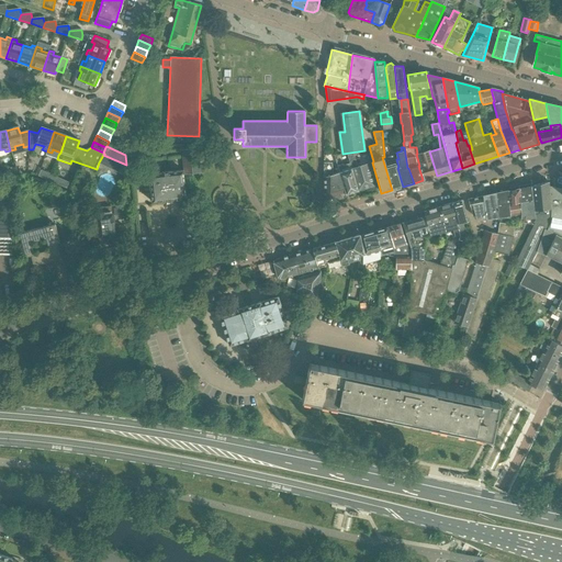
[(197,149),(182,150),(184,170),(184,173),(200,171),(197,149)]
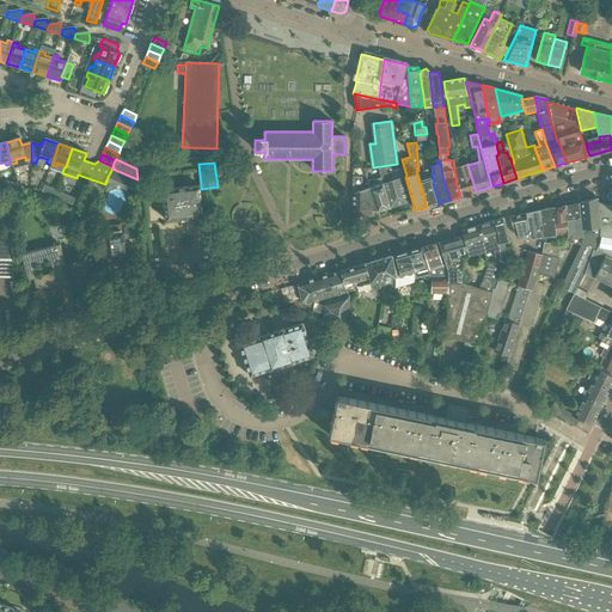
[(453,167),(457,181),(456,181),(460,196),(476,191),(467,165),(466,164),(454,167),(453,167)]
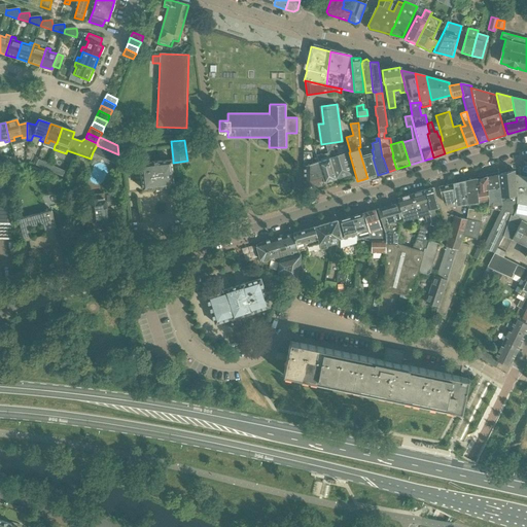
[(119,166),(118,154),(97,145),(93,152),(119,166)]
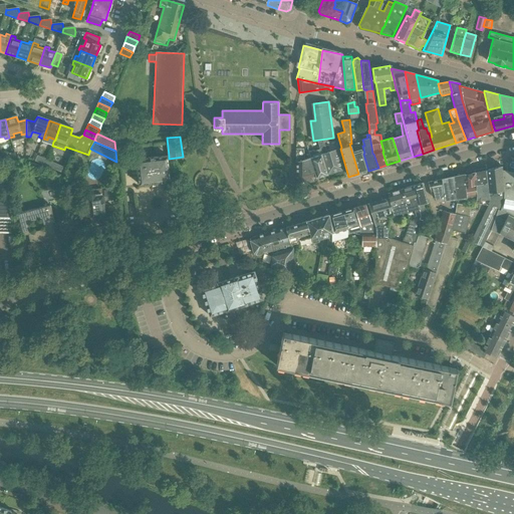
[(324,142),(318,142),(327,175),(343,170),(337,150),(327,153),(324,142)]
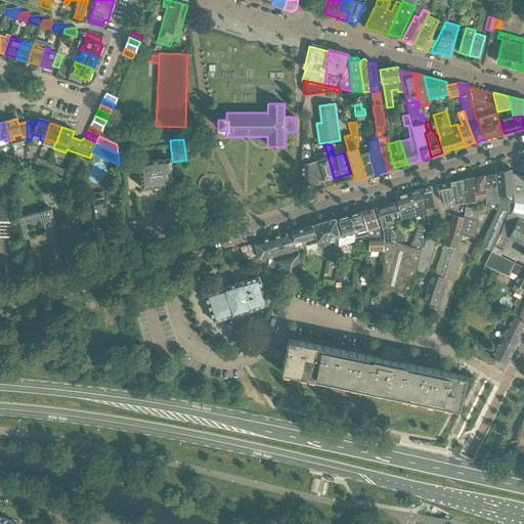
[(360,145),(358,146),(356,146),(365,177),(376,174),(370,157),(367,157),(366,151),(362,153),(360,145)]
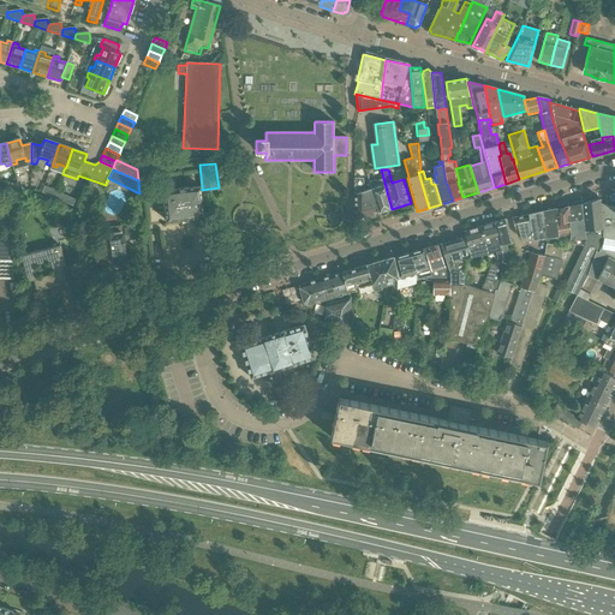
[(354,178),(354,220),(377,213),(371,190),(370,190),(364,191),(364,178),(354,178)]
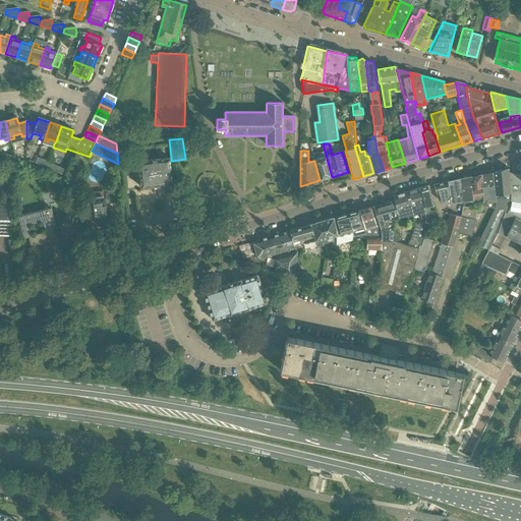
[(317,152),(312,154),(314,161),(320,180),(331,177),(325,157),(323,152),(319,153),(317,152)]
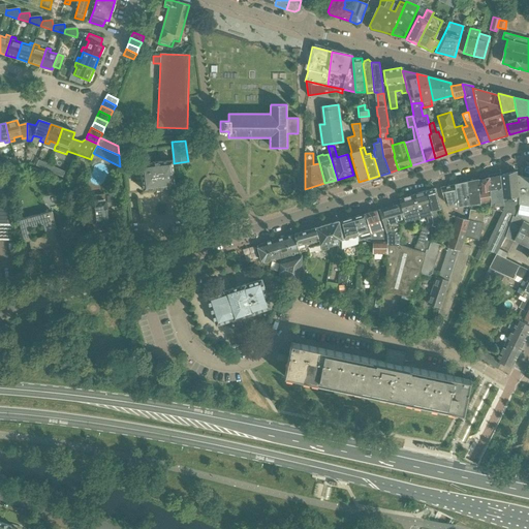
[(174,163),(174,160),(141,164),(144,190),(176,187),(173,163),(174,163)]
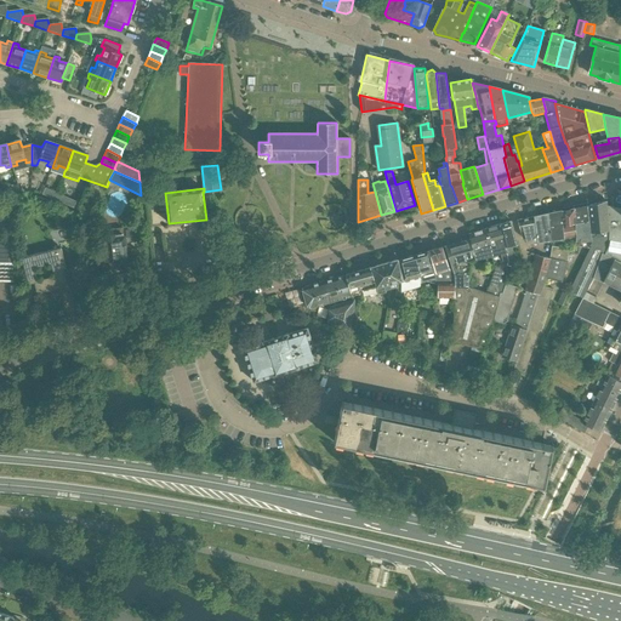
[(590,240),(591,239),(592,245),(591,248),(569,292),(582,298),(584,297),(593,278),(599,263),(602,254),(604,255),(607,248),(608,238),(609,233),(608,228),(605,206),(605,201),(586,206),(590,237),(590,240)]
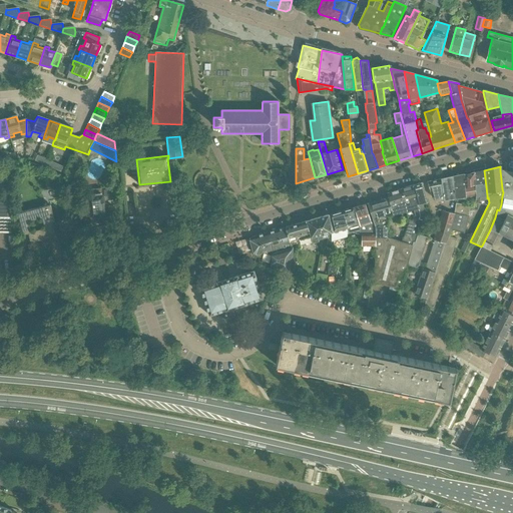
[(487,198),(487,195),(484,170),(463,174),(464,186),(475,184),(476,195),(475,202),(488,204),(489,202),(488,197),(487,198)]
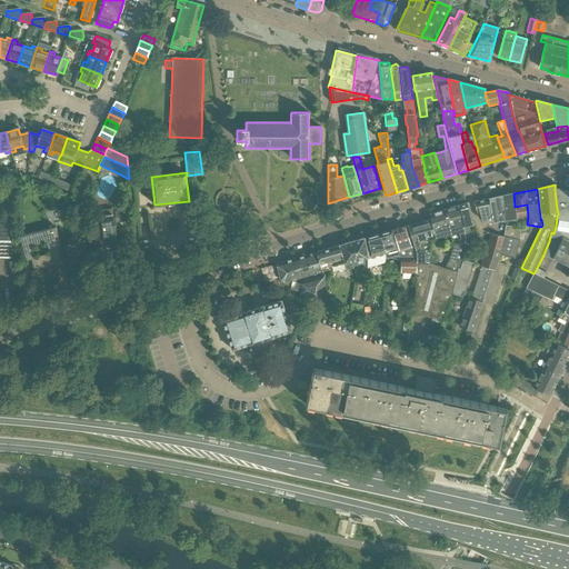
[(557,209),(561,210),(567,211),(568,211),(568,190),(555,189),(557,209)]
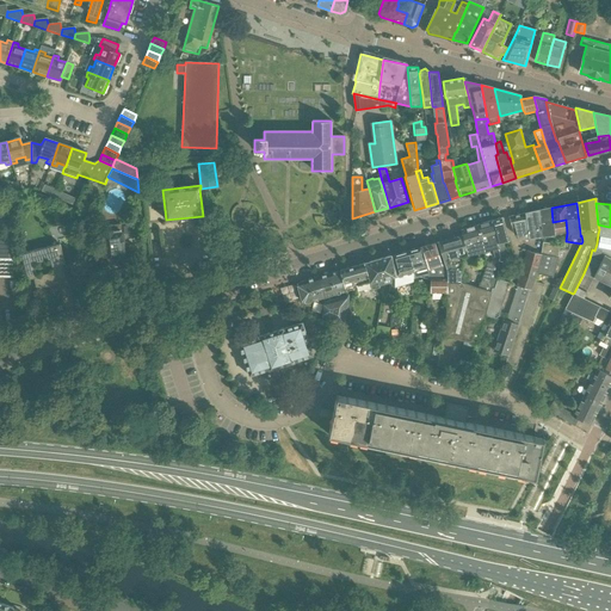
[(551,208),(539,211),(542,238),(567,233),(566,220),(553,222),(551,208)]
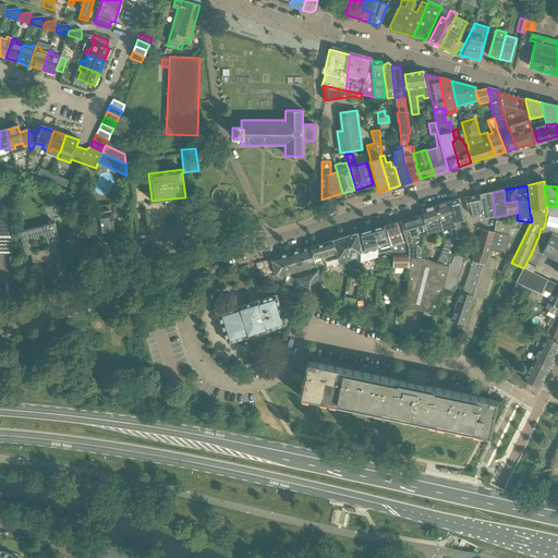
[(495,217),(493,193),(485,194),(487,218),(494,217),(495,217)]
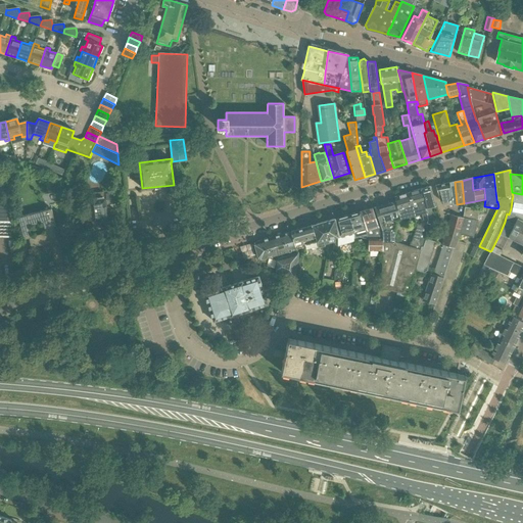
[(448,183),(434,186),(438,200),(444,204),(457,204),(455,182),(448,183)]
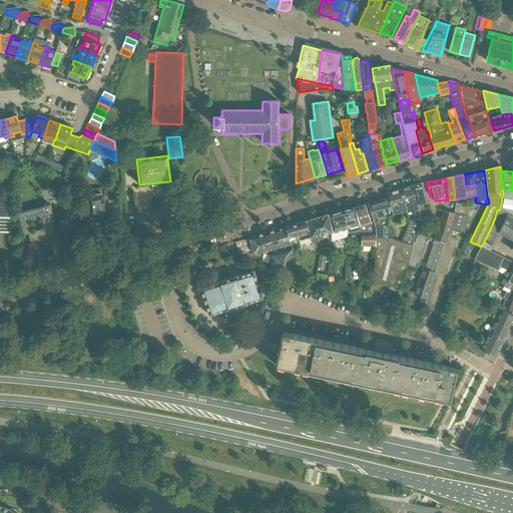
[(417,207),(418,214),(418,219),(422,220),(424,214),(422,213),(423,209),(421,202),(426,201),(421,183),(413,186),(419,207),(417,207)]
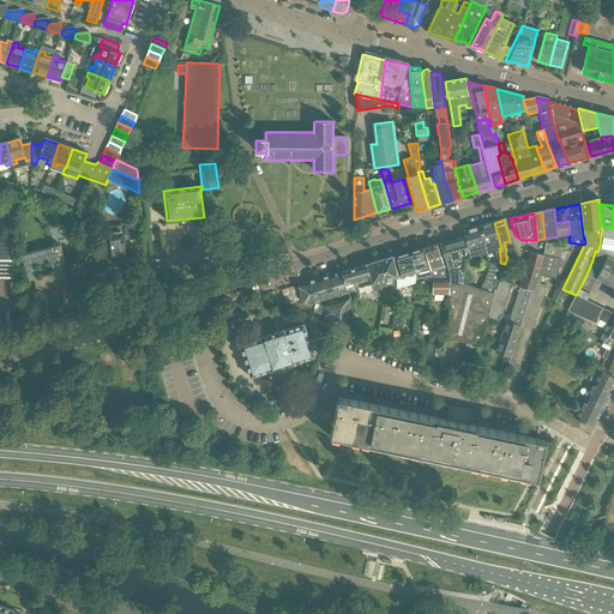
[(481,227),(488,252),(493,251),(497,259),(500,257),(499,248),(501,248),(494,223),(493,223),(481,227)]
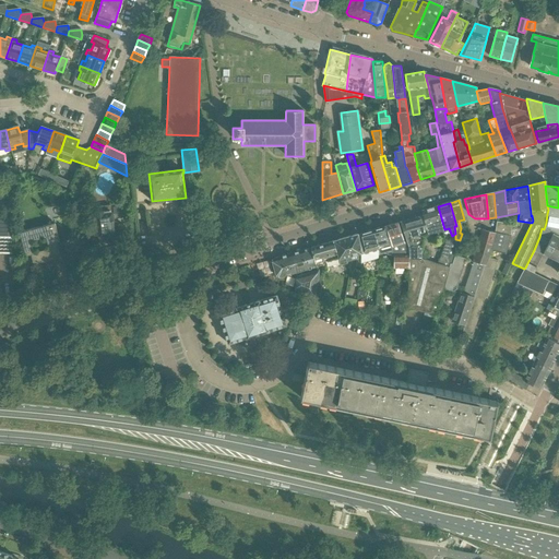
[(98,226),(100,238),(99,238),(100,246),(115,244),(114,236),(110,211),(111,211),(110,205),(102,206),(103,212),(91,214),(92,218),(91,218),(92,227),(98,226)]
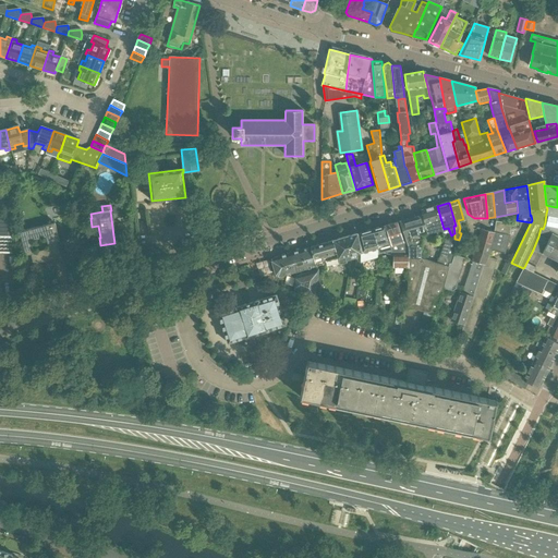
[(124,205),(112,207),(114,219),(126,217),(124,205)]
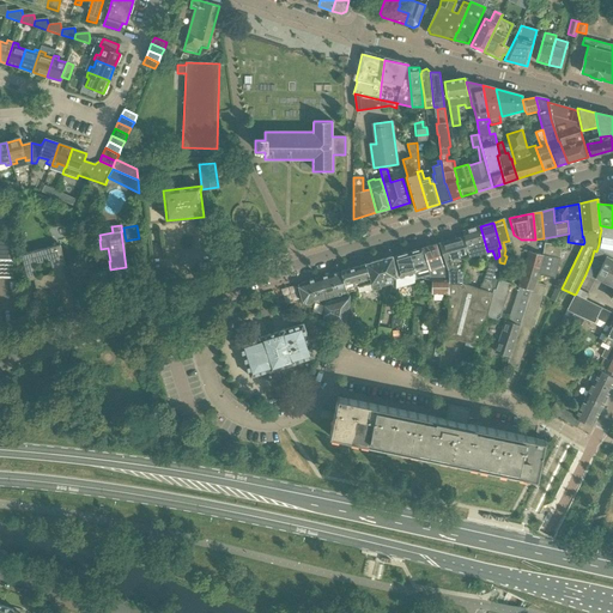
[(599,244),(596,252),(612,259),(612,228),(611,228),(605,226),(600,225),(601,230),(600,235),(599,244)]
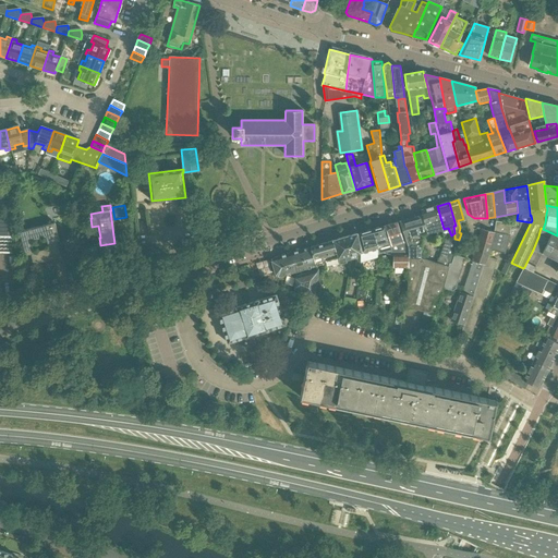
[(437,206),(420,210),(422,216),(427,233),(444,229),(437,206)]
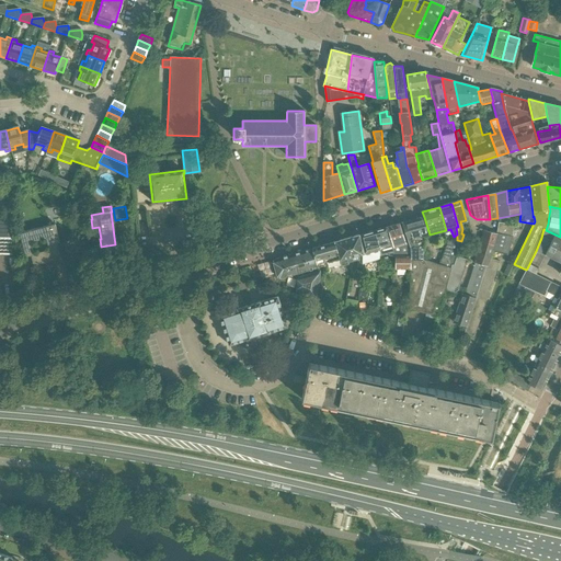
[(450,241),(447,240),(439,265),(423,260),(423,247),(424,239),(423,237),(430,235),(424,217),(400,224),(408,243),(409,248),(411,260),(410,270),(409,289),(405,309),(437,317),(443,297),(444,297),(446,289),(451,264),(454,264),(456,255),(461,241),(457,240),(457,235),(454,237),(451,237),(450,241)]
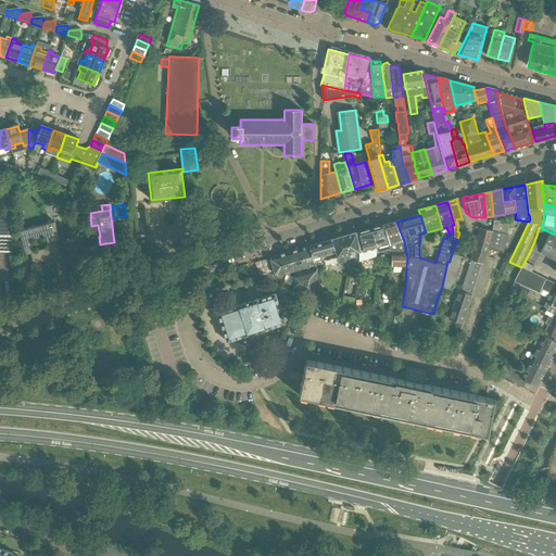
[(0,216),(0,252),(12,253),(12,230),(13,217),(0,216)]
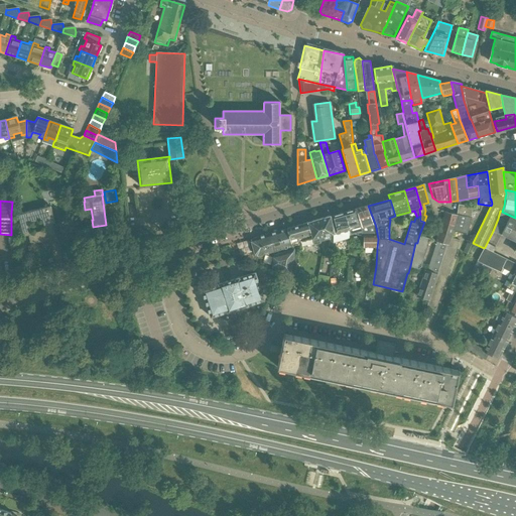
[(457,215),(458,215),(457,218),(471,221),(472,218),(473,208),(459,205),(457,215)]
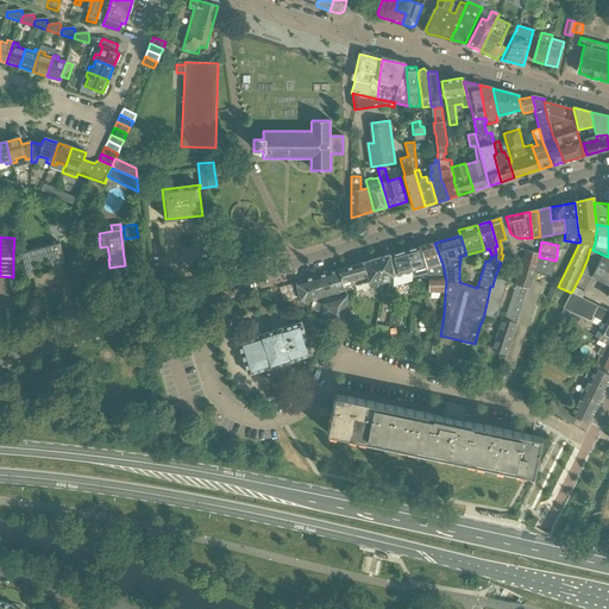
[(434,244),(421,248),(427,267),(426,274),(426,278),(427,278),(429,278),(429,293),(445,293),(446,282),(444,269),(443,264),(439,264),(434,244)]
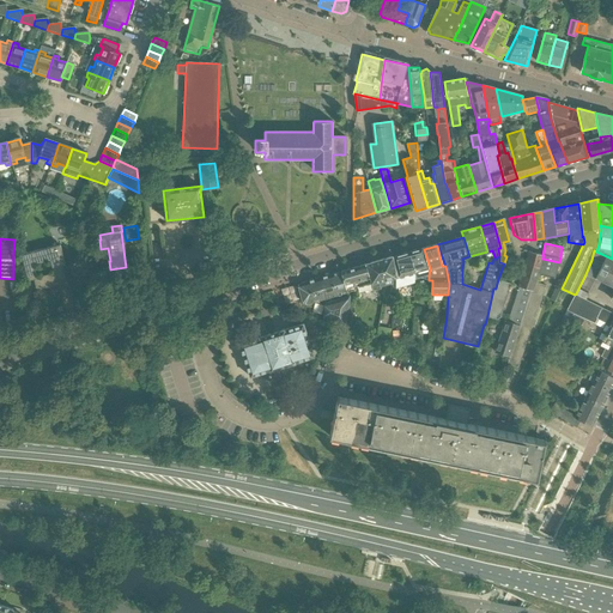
[(66,286),(62,266),(65,266),(61,247),(22,255),(26,281),(34,279),(36,292),(66,286)]
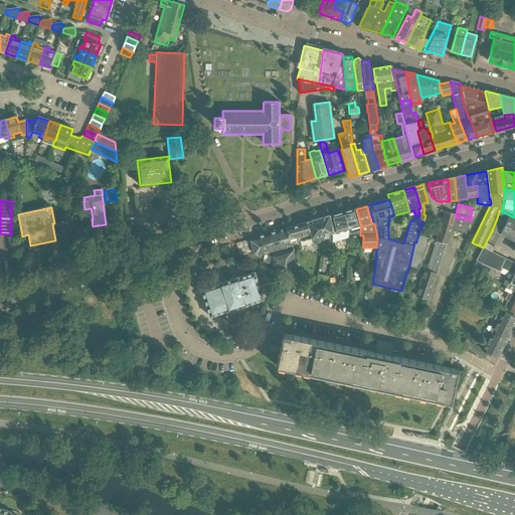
[(356,209),(344,212),(349,229),(348,233),(348,234),(360,231),(361,225),(356,209)]
